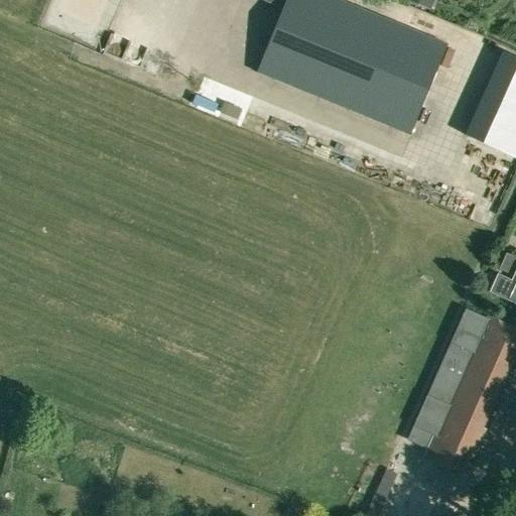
[(264,0),(284,8),(257,73),(411,136),(448,45),(338,0),(264,0)]
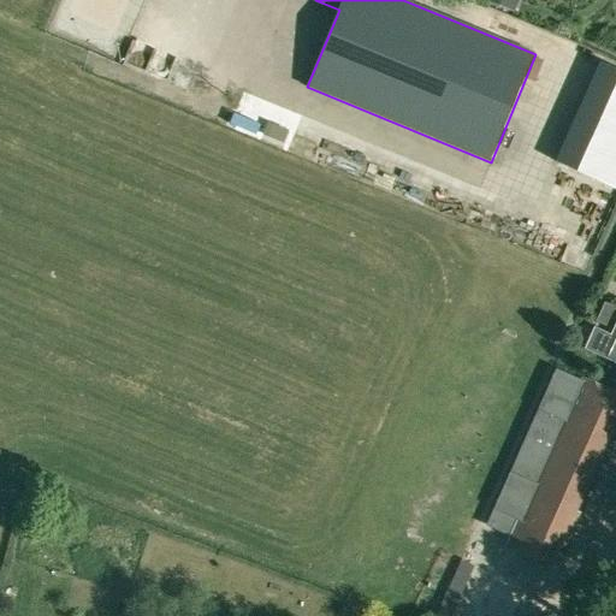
[(519,0),(489,0),(489,3),(514,12),(519,0)]
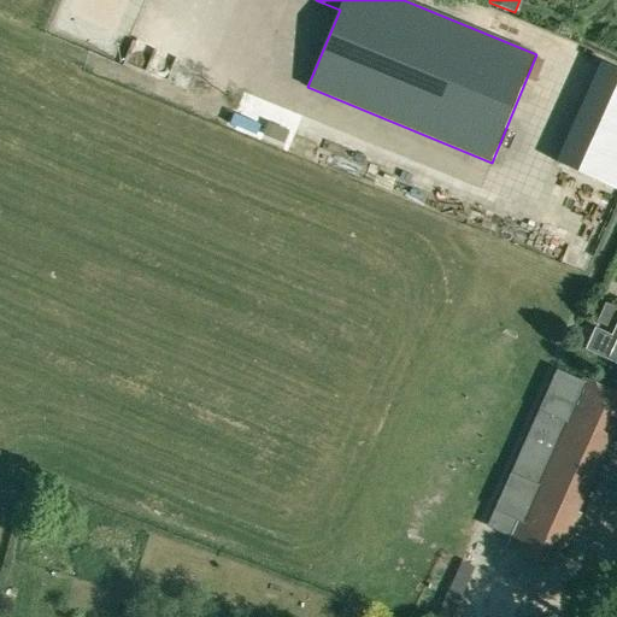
[(203,81),(210,65),(194,58),(187,74),(203,81)]
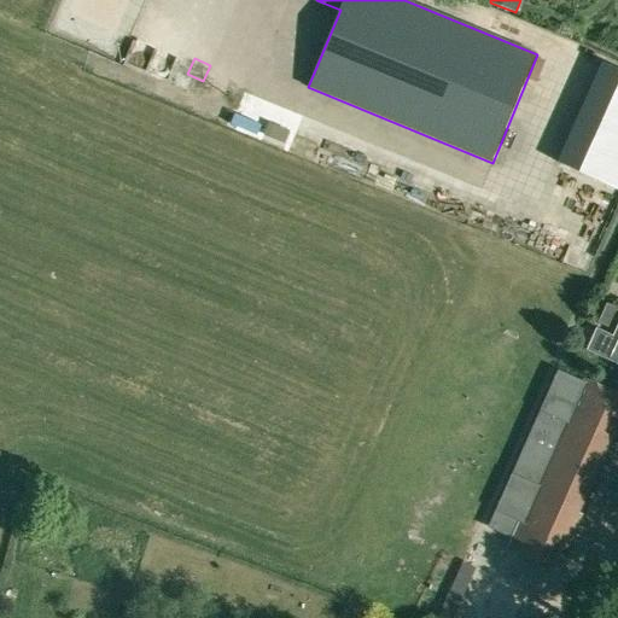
[(617,70),(582,150),(617,165),(617,70)]
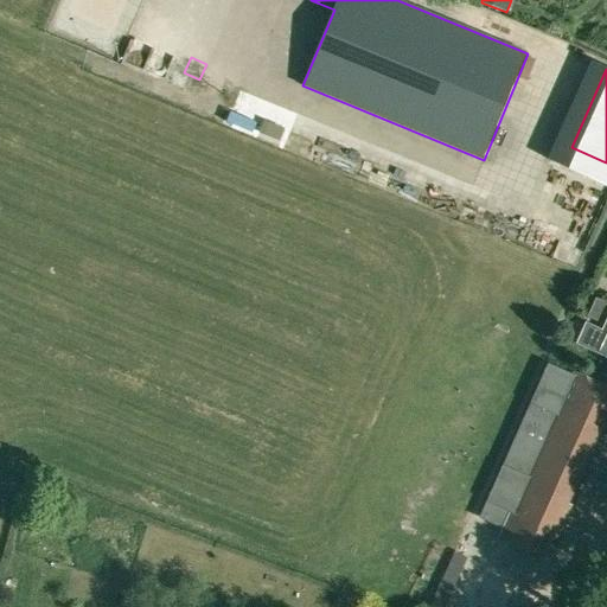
[(600,314),(605,302),(595,299),(587,317),(596,321),(600,314)]
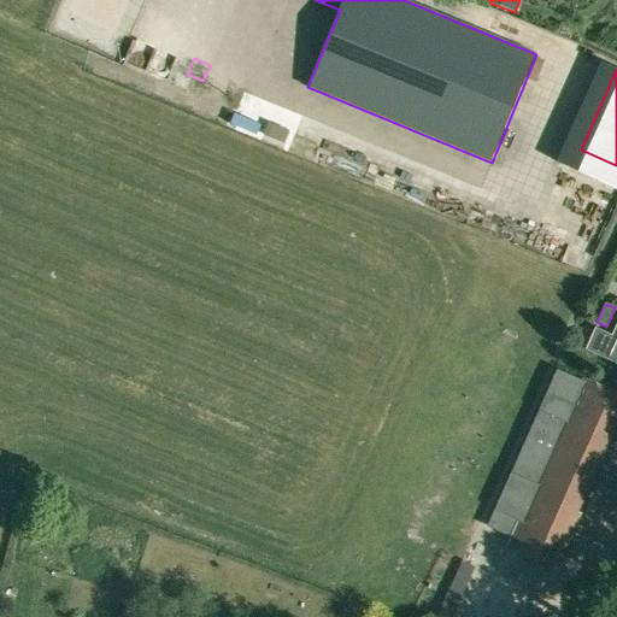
[(616,323),(611,336),(595,329),(586,351),(616,364),(616,323)]
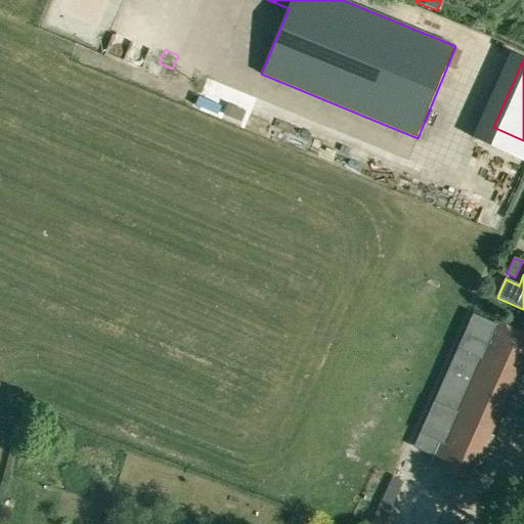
[(523,337),(473,314),(415,445),(436,454),(431,465),(467,480),(471,471),(475,463),(479,465),(491,437),(487,435),(523,351),(523,337)]
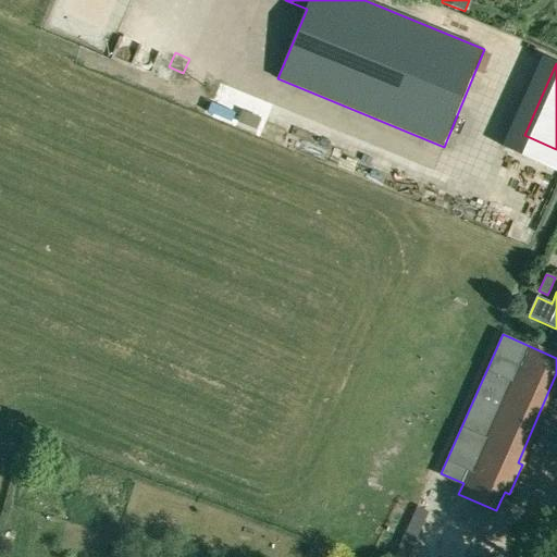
[(394,556),(408,556),(428,512),(418,507),(394,556)]
